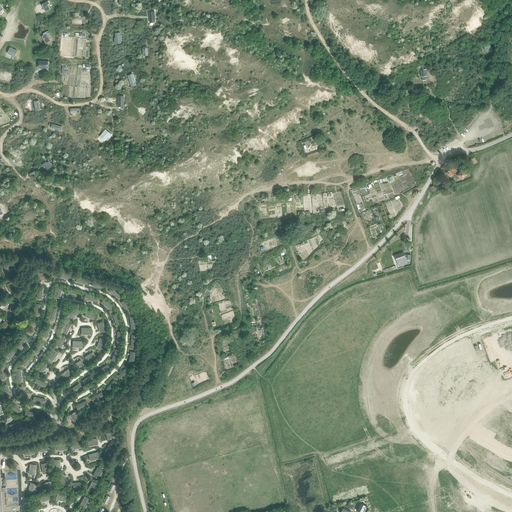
[(41,5),(44,12),(49,10),(46,4),(49,3),(48,1),(41,5)]
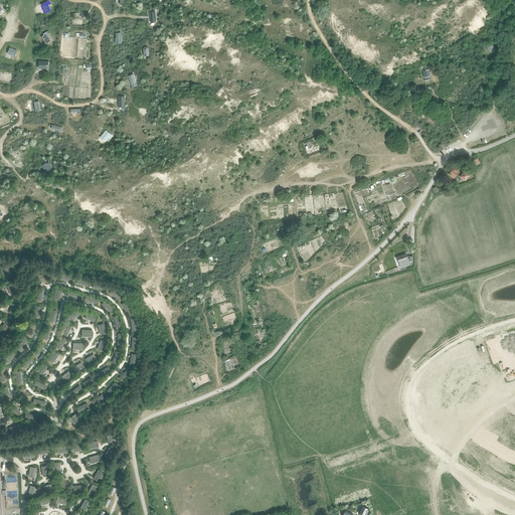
[(47,31),(43,33),(44,35),(41,37),(45,44),(50,41),(46,34),(48,33),(47,31)]
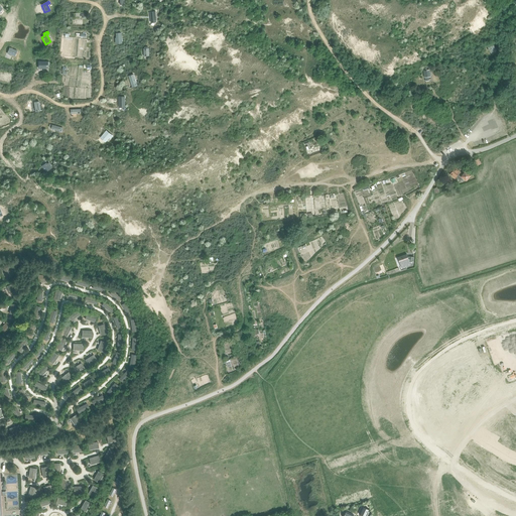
[(491,53),(497,50),(493,42),(486,46),(491,53)]
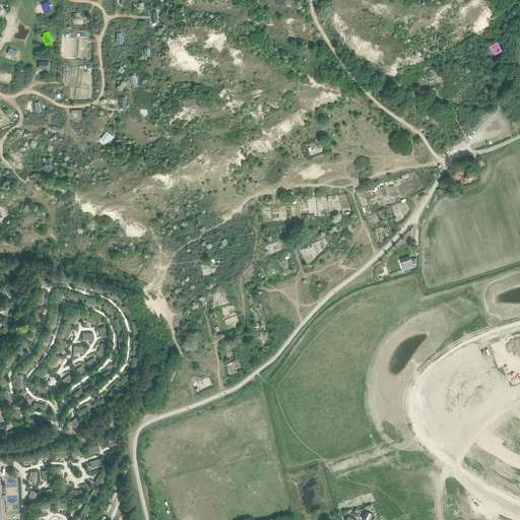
[(9,48),(7,54),(14,57),(17,51),(9,48)]
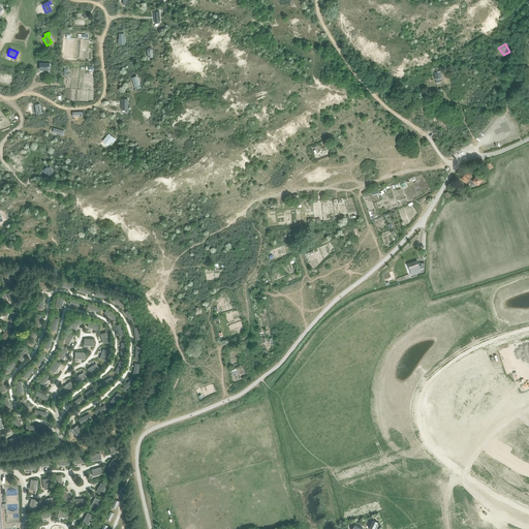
[(0,83),(11,85),(13,78),(11,78),(12,75),(8,74),(8,76),(2,75),(0,83)]
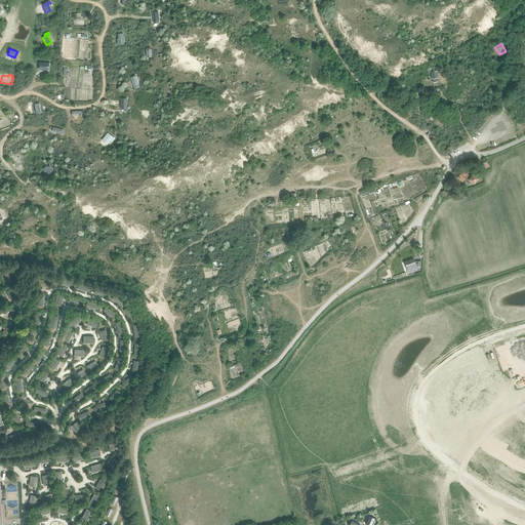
[(134,89),(139,87),(135,76),(130,77),(134,89)]
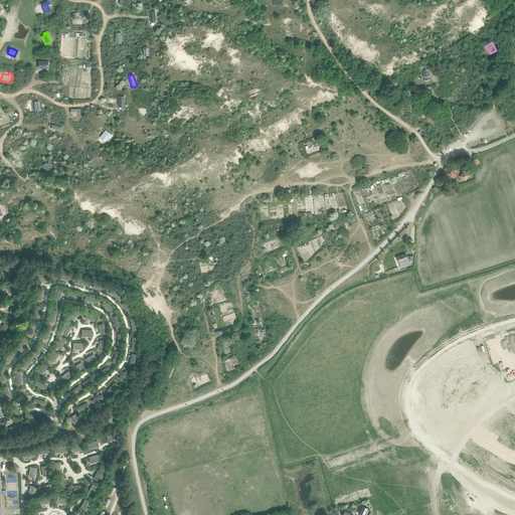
[(392,97),(388,101),(393,107),(398,103),(392,97)]
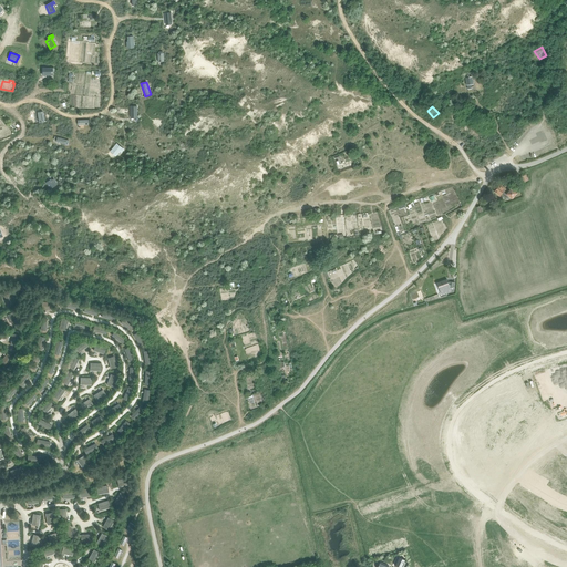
[(55,143),(64,145),(68,146),(69,141),(57,137),(55,143)]
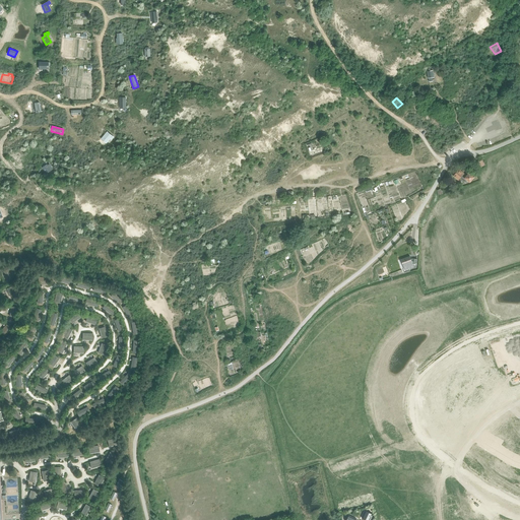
[(101,138),(107,143),(110,138),(112,140),(114,137),(107,131),(101,138)]
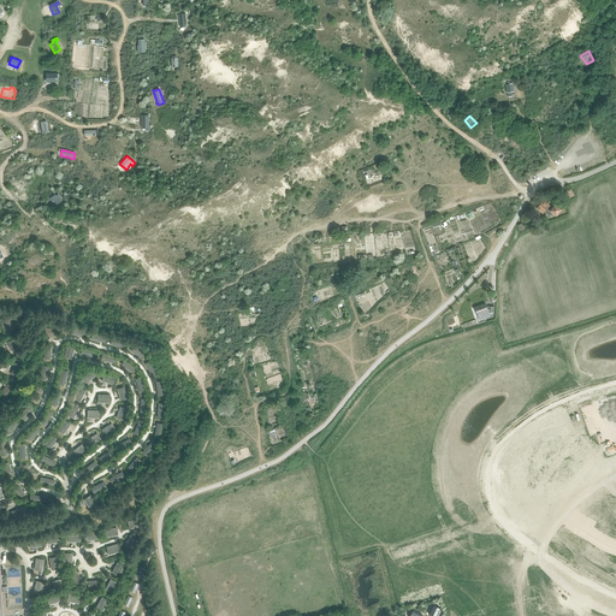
[(15,188),(18,190),(21,193),(28,187),(23,181),(15,188)]
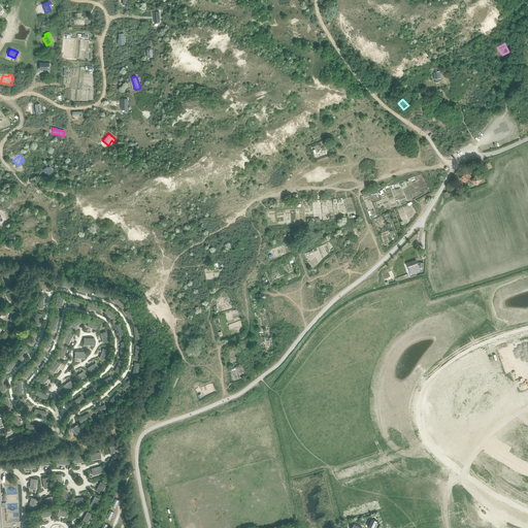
[(42,170),(46,176),(54,172),(50,166),(47,168),(47,167),(42,170)]
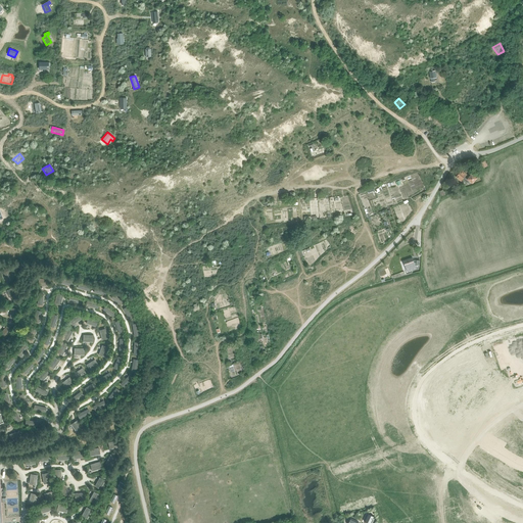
[(471,174),(468,177),(466,174),(461,170),(456,177),(460,181),(461,180),(466,184),(469,181),(472,183),(476,178),(471,174)]
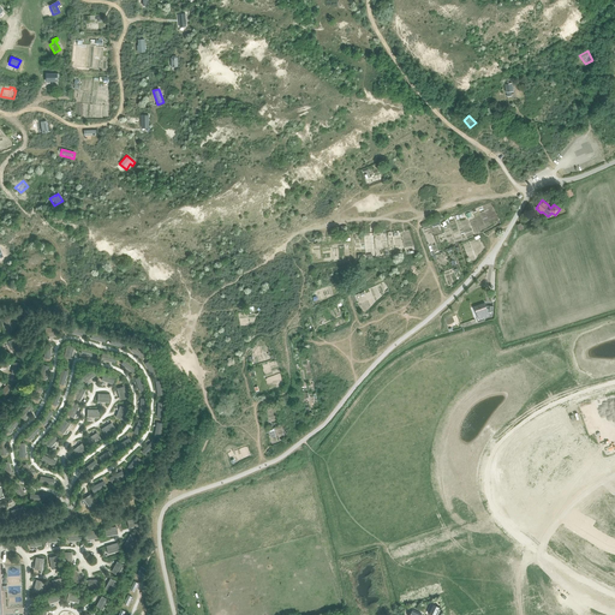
[(485,302),(475,305),(479,318),(490,314),(485,302)]
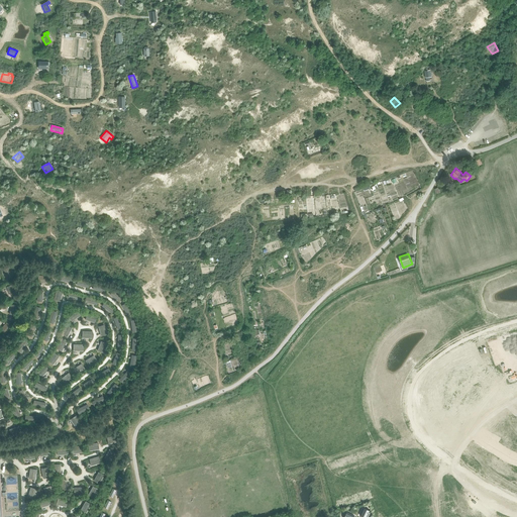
[(10,263),(3,269),(7,274),(14,269),(10,263)]
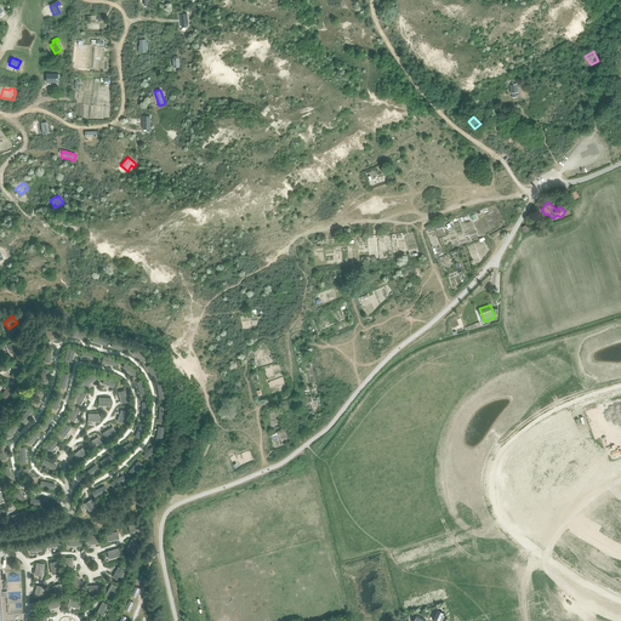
[(13,366),(11,377),(20,380),(22,368),(13,366)]
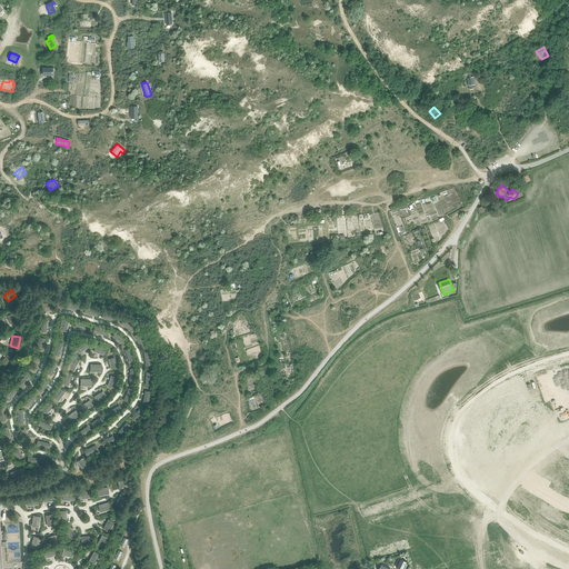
[(400,558),(396,567),(399,568),(403,568),(407,561),(400,558)]
